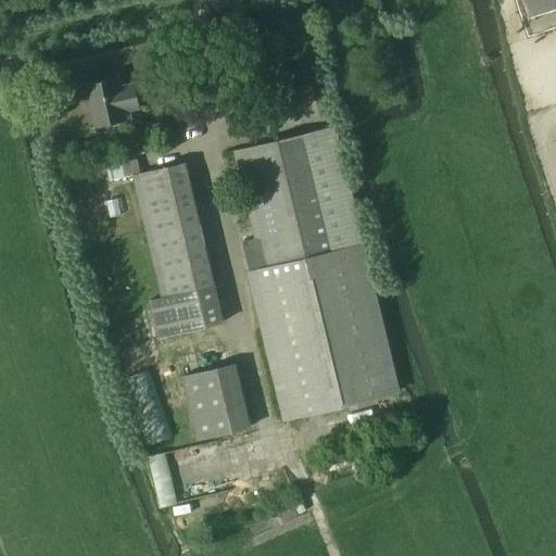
[(555,0),(523,0),(530,19),(555,10),(555,0)]
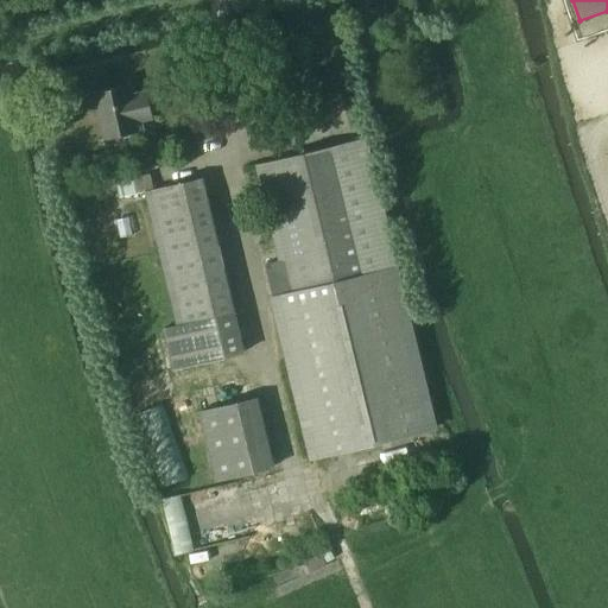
[(128,86),(94,93),(105,139),(137,132),(135,122),(152,118),(146,92),(130,95),(128,86)]
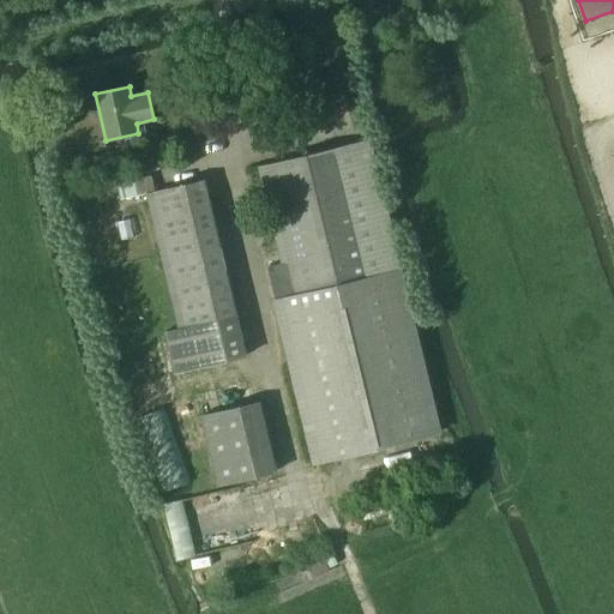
[(258,167),(281,263),(266,266),(312,462),(435,433),(397,270),(402,269),(371,139),(258,167)]
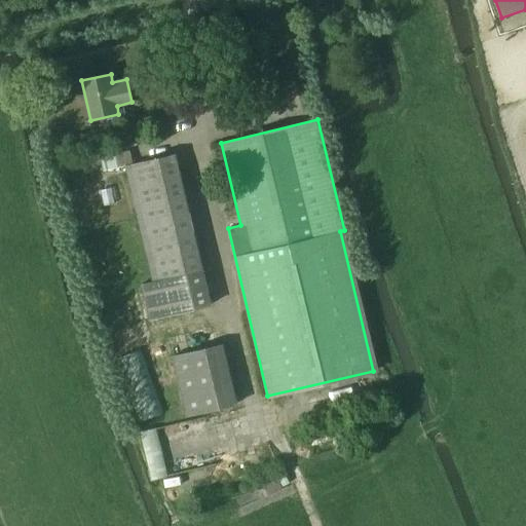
[(53,133),(50,146),(68,149),(71,136),(53,133)]
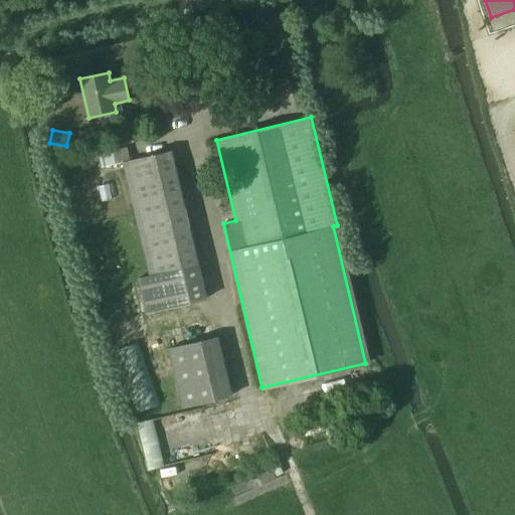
[(208,299),(172,150),(122,161),(149,276),(138,279),(147,314),(208,299)]
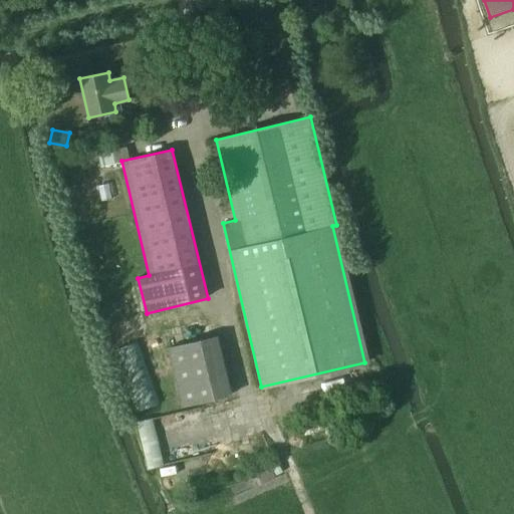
[(166,348),(180,407),(227,396),(213,337),(166,348)]
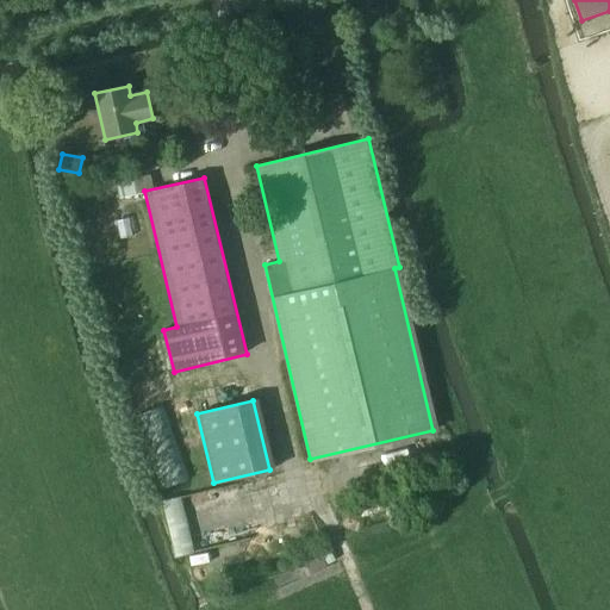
[(135,417),(161,490),(190,480),(163,406),(135,417)]
